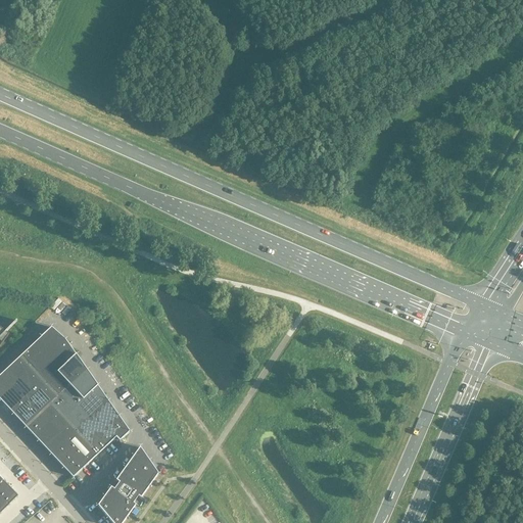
[(19,358),(32,372),(35,376),(68,344),(65,340),(51,327),(19,358)]
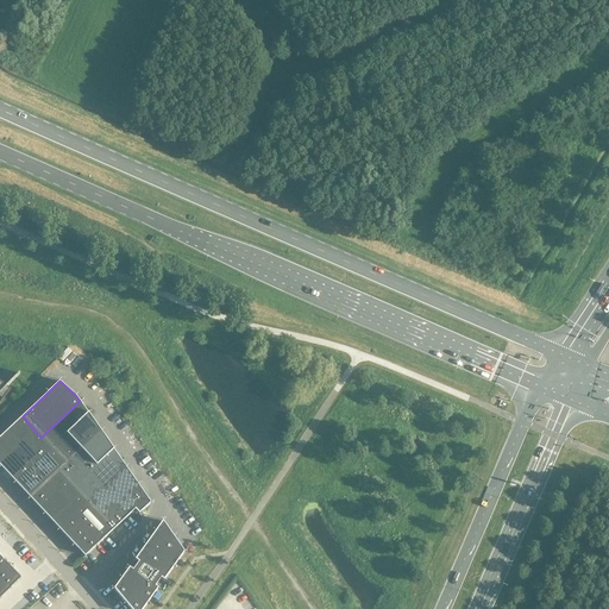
[(0,402),(10,389),(0,382),(0,402)]
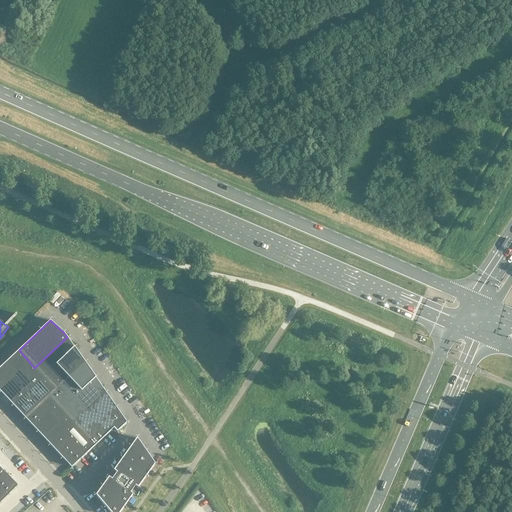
[(85,362),(67,337),(34,368),(42,377),(54,391),(85,362)]
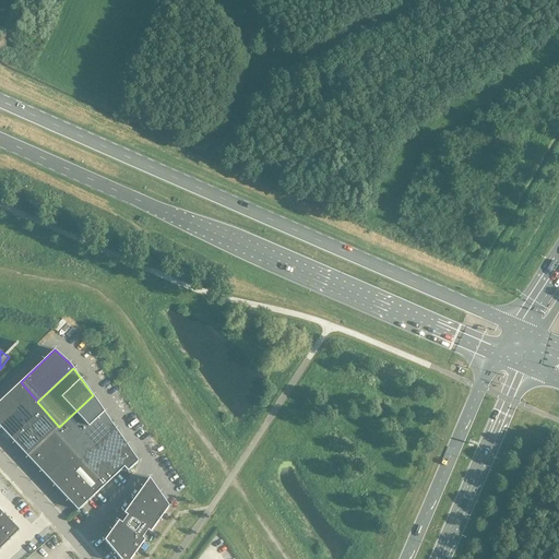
[(34,397),(21,382),(0,401),(0,427),(0,428),(34,397)]
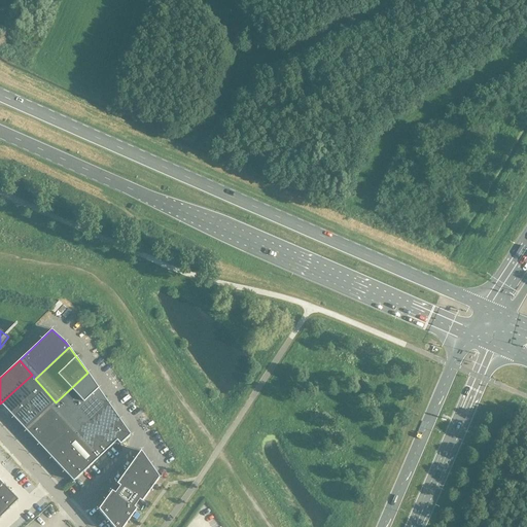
[(110,406),(88,373),(56,402),(69,419),(80,433),(110,406)]
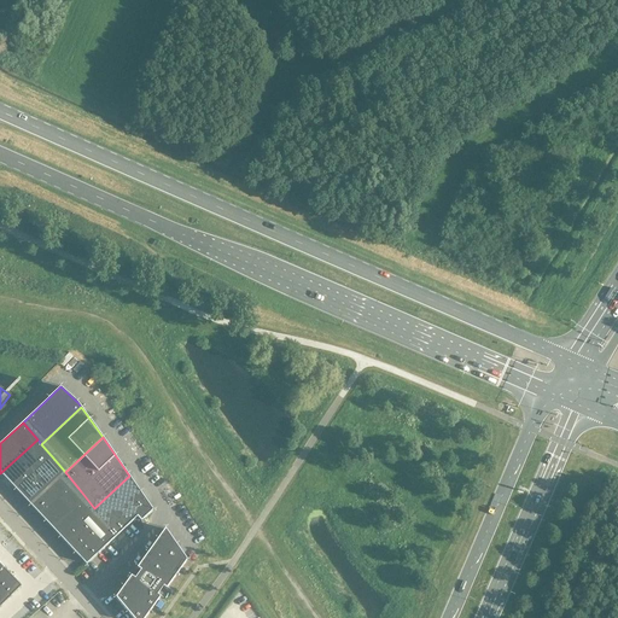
[(51,455),(41,444),(38,439),(0,473),(15,489),(51,455)]
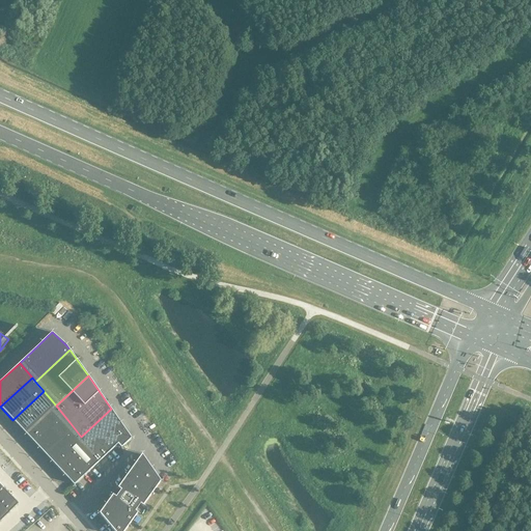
[(56,406),(44,391),(12,420),(26,434),(56,406)]
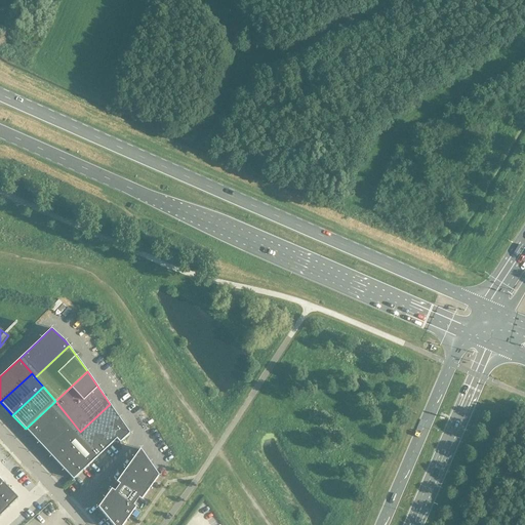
[(69,417),(55,401),(26,429),(40,444),(69,417)]
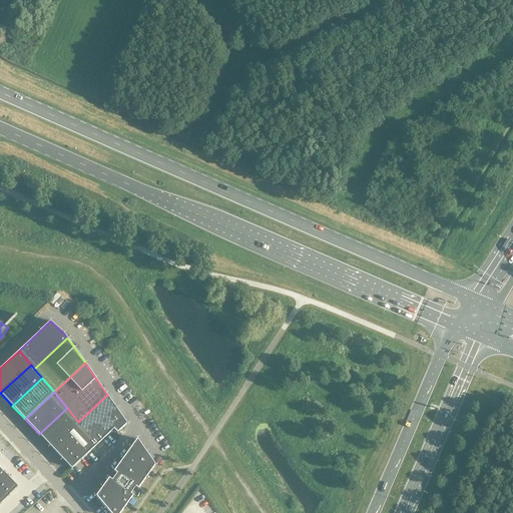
[(127,423),(107,395),(78,422),(97,444),(113,429),(117,433),(127,423)]
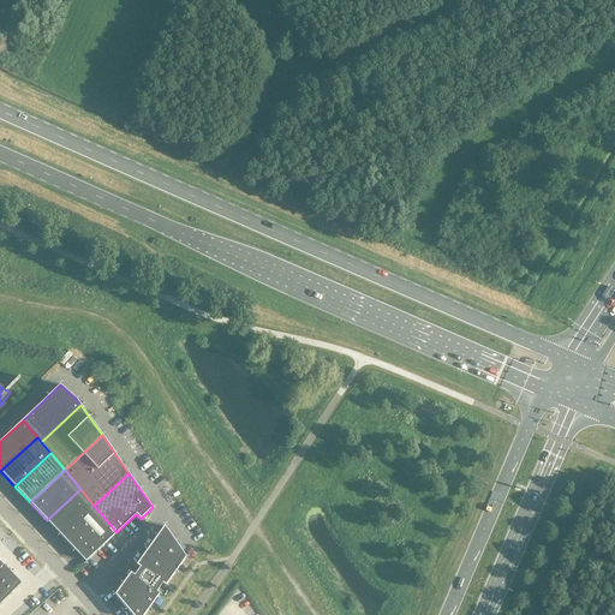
[(94,506),(81,489),(47,520),(61,536),(94,506)]
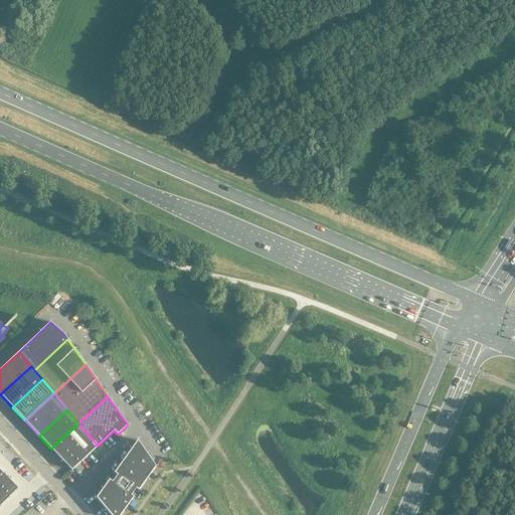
[(98,446),(78,423),(51,449),(71,471),(98,446)]
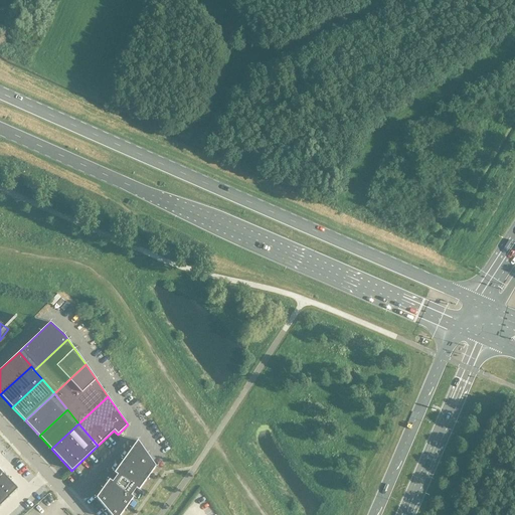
[(117,476),(115,479),(113,482),(109,480),(96,498),(110,514),(121,514),(134,498),(131,496),(136,489),(138,491),(156,467),(138,441),(114,474),(117,476)]
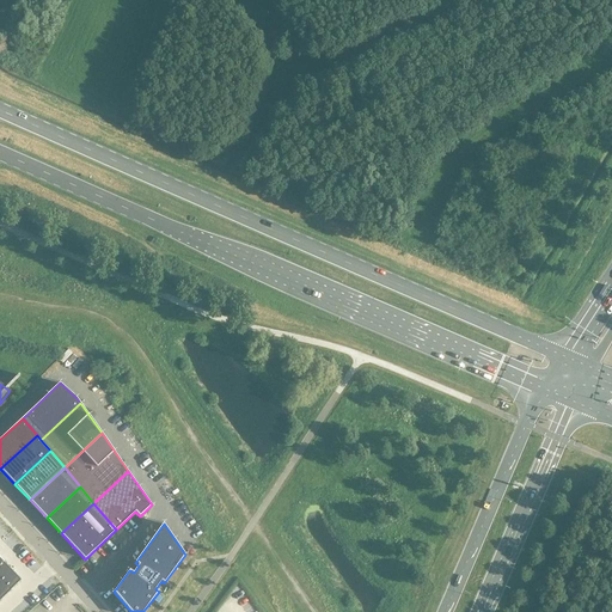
[(0,567),(0,580),(10,592),(20,581),(4,563),(0,567)]
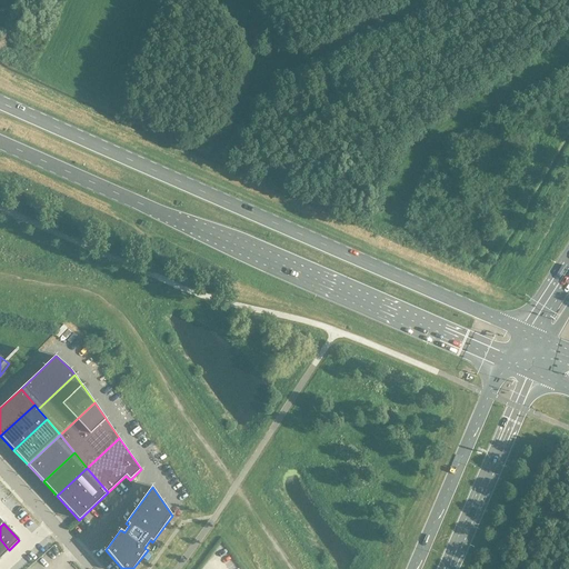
[(0,558),(9,550),(0,539),(0,558)]
